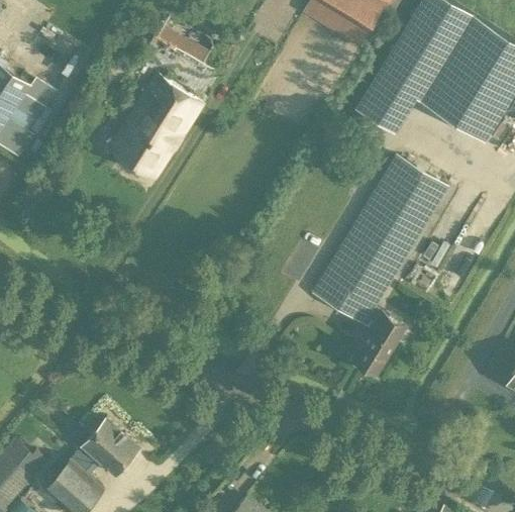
[(321,0),(373,31),(386,10),(368,0),(321,0)]
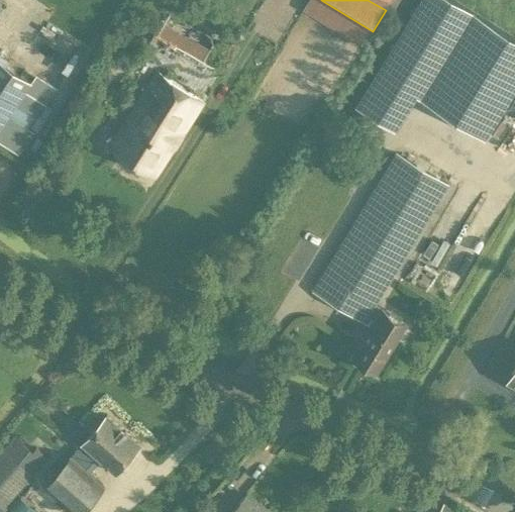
[(401,136),(421,102),(488,142),(514,98),(514,40),(448,0),(424,0),(357,110),(401,136)]
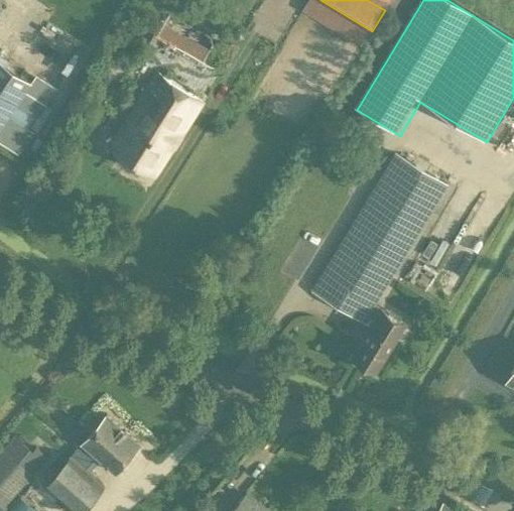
[(201,39),(199,44),(177,33),(171,47),(208,65),(216,47),(201,39)]
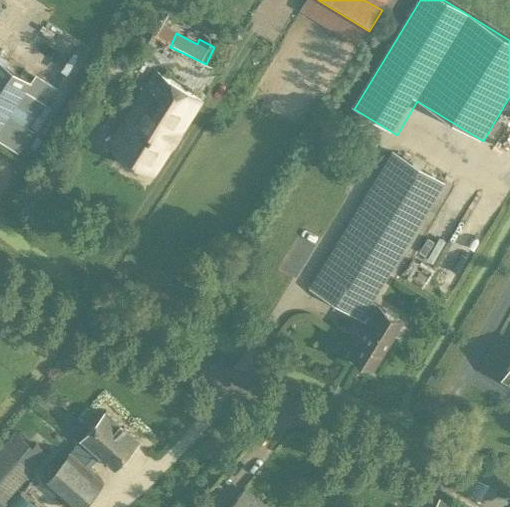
[(0,62),(0,143),(17,155),(32,132),(40,120),(54,101),(33,86),(33,85),(0,62)]
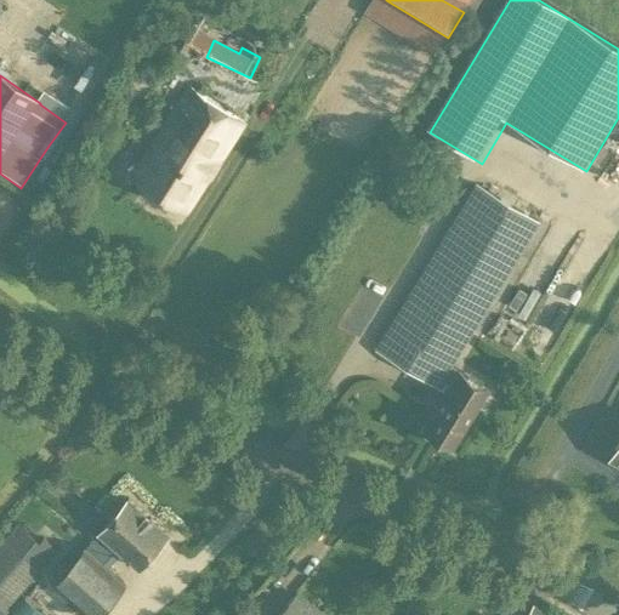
[(160,201),(219,109),(191,91),(132,183),(160,201)]
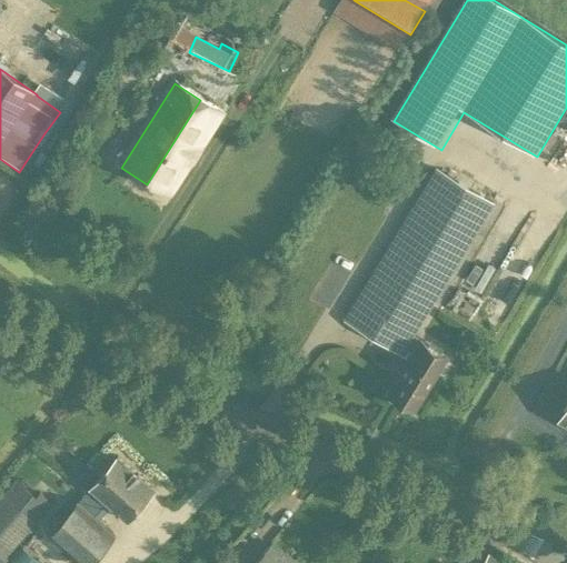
[(172,200),(226,116),(200,100),(147,184),(172,200)]
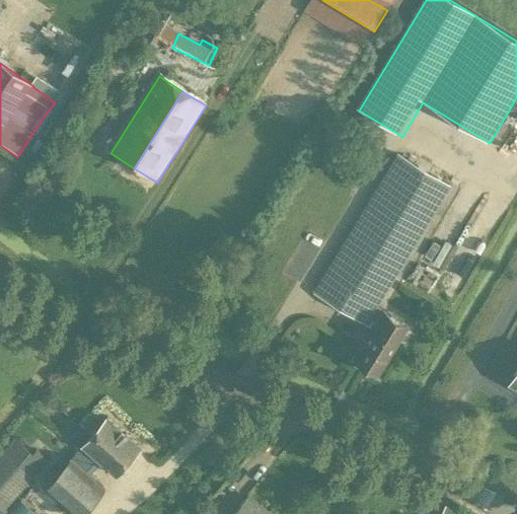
[(41,122),(32,134),(39,138),(47,126),(41,122)]
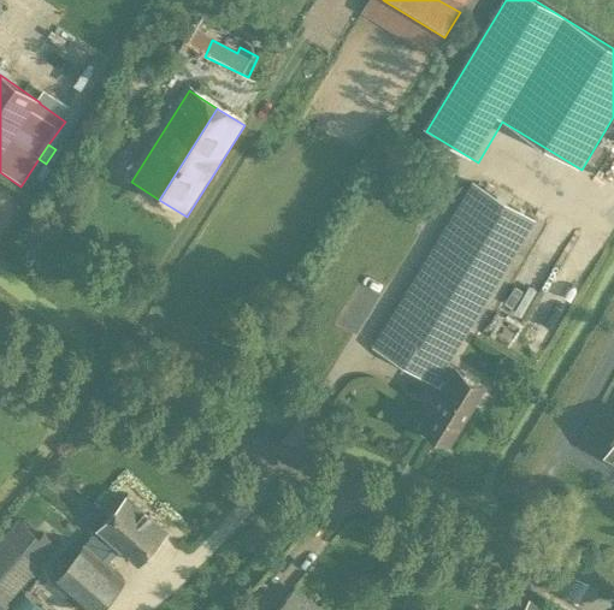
[(474,188),(376,350),(447,395),(424,431),(450,448),(485,390),(449,368),(537,225),(474,188)]
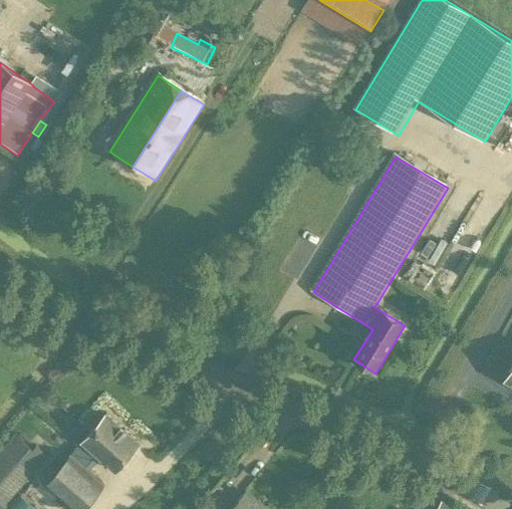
[(71,458),(46,487),(70,508),(86,508),(105,487),(91,475),(102,462),(116,475),(142,446),(107,417),(72,458),(71,458)]
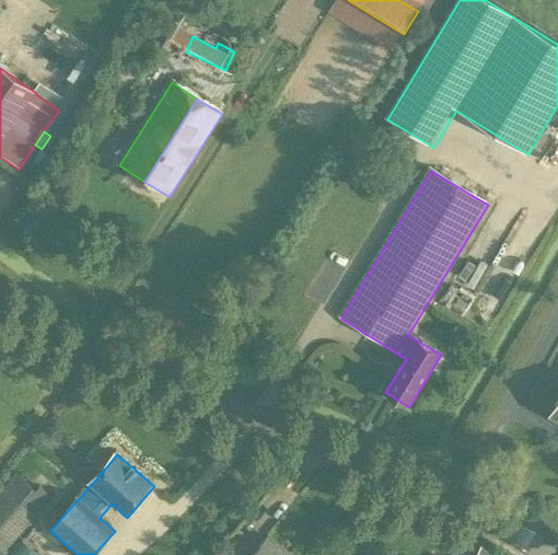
[(7,554),(54,501),(42,490),(37,495),(18,478),(0,498),(0,554),(7,554)]
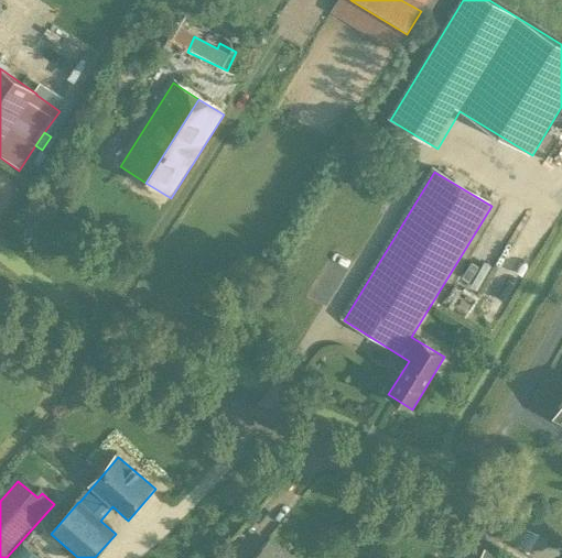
[(42,557),(28,544),(14,557),(42,557)]
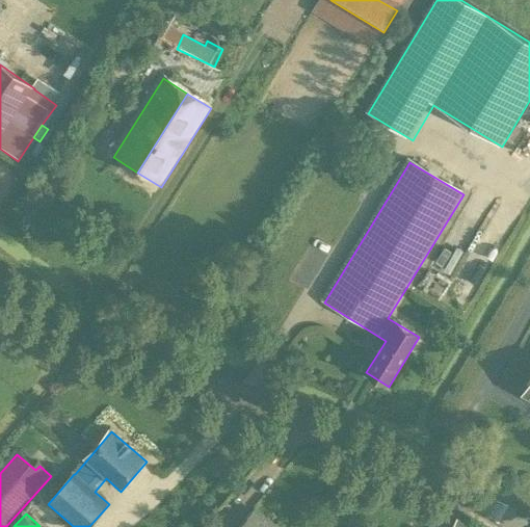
[(271,526),(257,514),(244,526),(271,526)]
